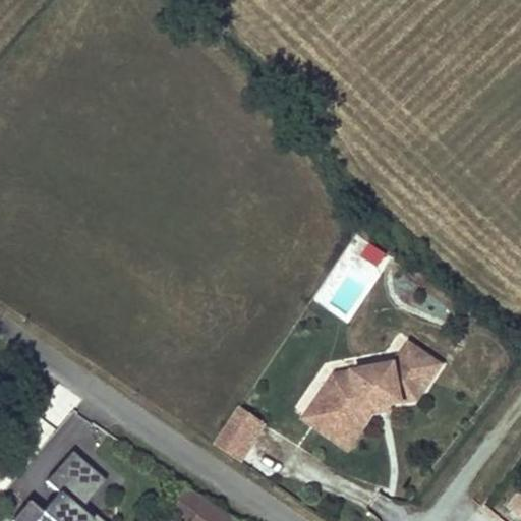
[(385,254),(369,243),(360,255),(375,267),(385,254)]
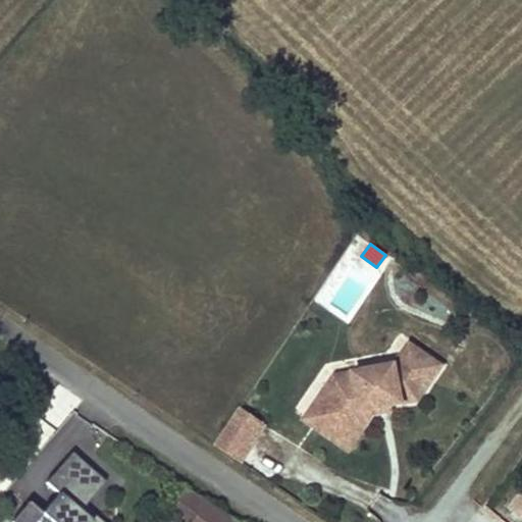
[(441,363),(411,342),(397,362),(334,374),(314,404),(349,428),(364,407),(375,405),(374,400),(389,397),(390,402),(418,397),(441,363)]
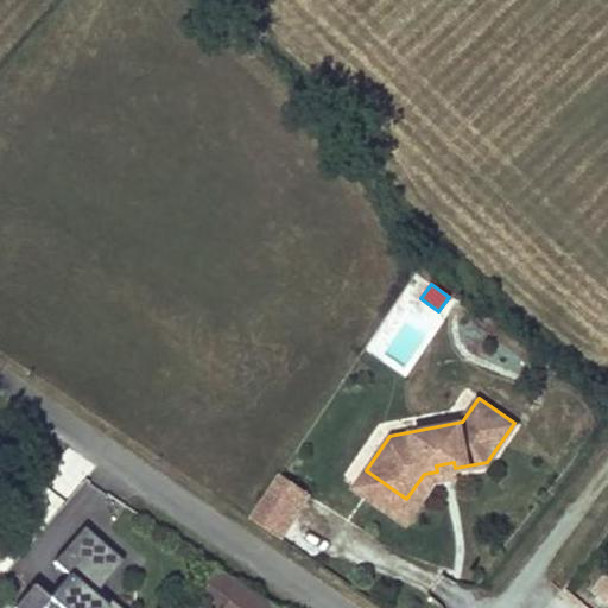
[(366,470),(355,485),(406,520),(436,477),(456,474),(455,468),(454,462),(436,466),(437,472),(424,474),(406,499),(366,470)]
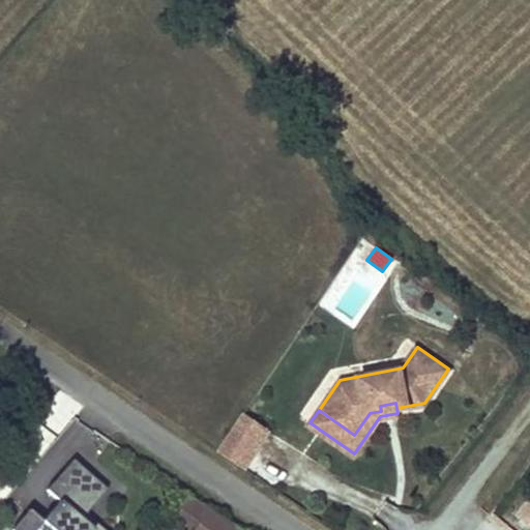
[(269,430),(243,413),(217,451),(243,469),(269,430)]
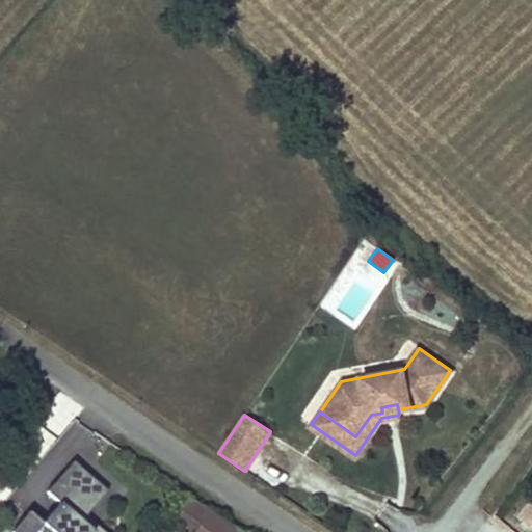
[(101,531),(97,528),(94,531),(88,527),(90,525),(85,520),(108,493),(74,462),(48,493),(60,504),(44,524),(30,512),(12,531),(37,531),(38,531),(101,531)]
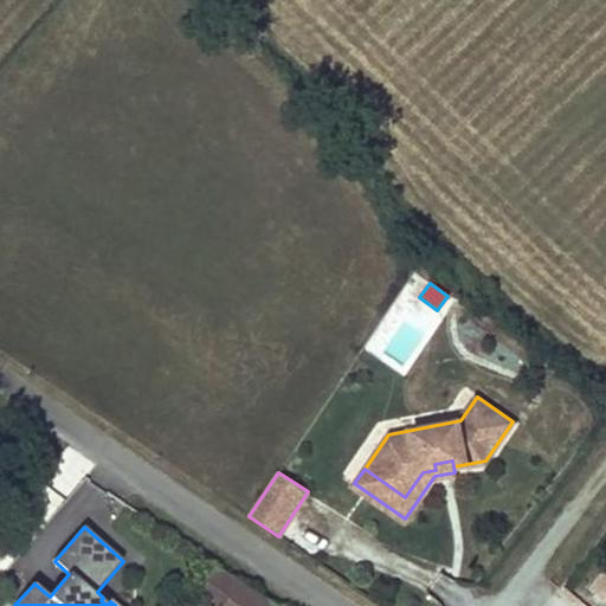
[(605,574),(592,591),(605,603),(605,574)]
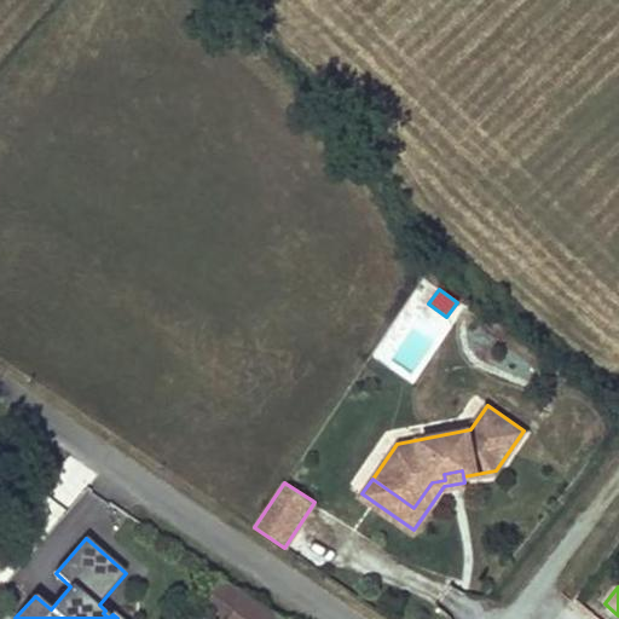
[(281,618),(243,593),(225,618),(281,618)]
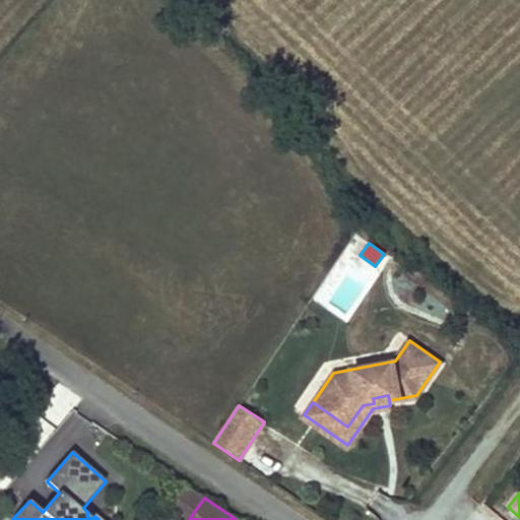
All buildings are outlined.
